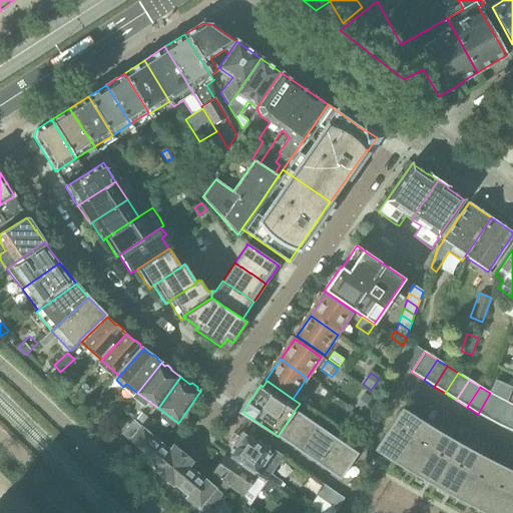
[(489,420),(500,399),(490,393),(478,414),(489,420)]
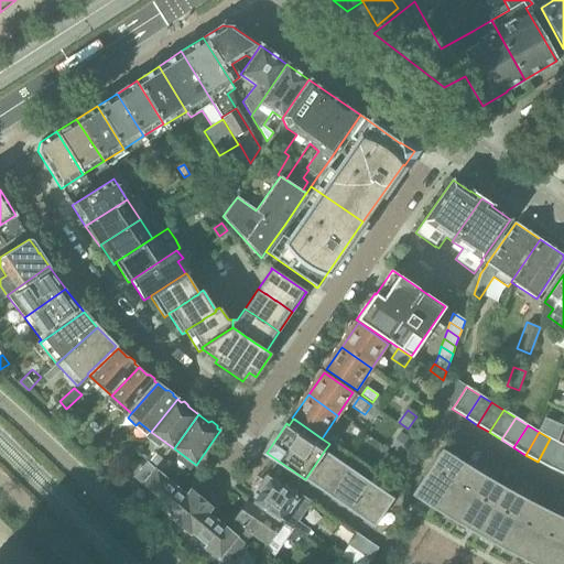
[(410,441),(401,434),(392,447),(401,454),(410,441)]
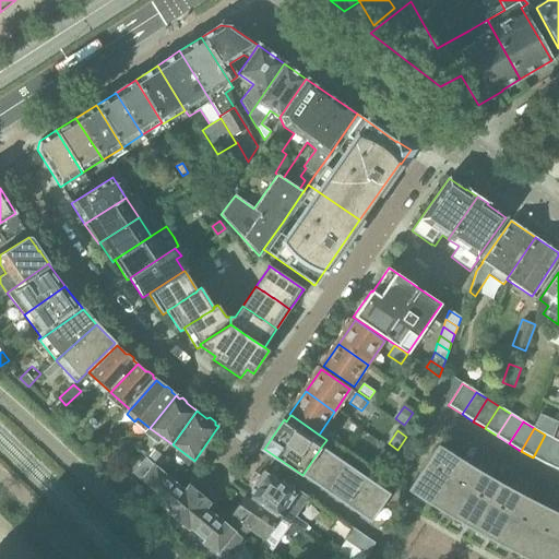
[(110,431),(104,441),(113,448),(119,439),(110,431)]
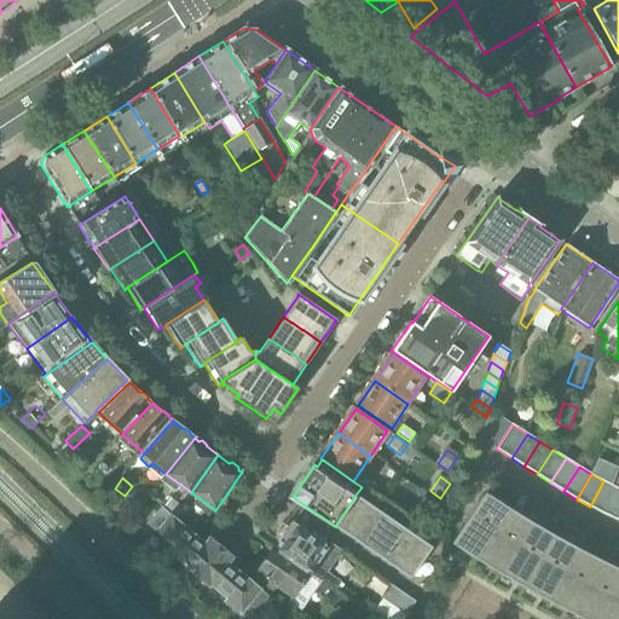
[(365,478),(360,486),(362,487),(371,495),(377,486),(365,478)]
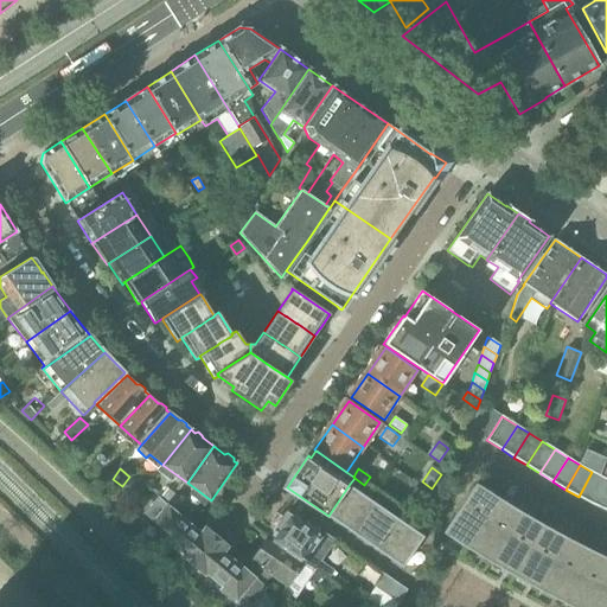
[(605,479),(600,477),(592,472),(579,497),(590,503),(592,504),(605,479)]
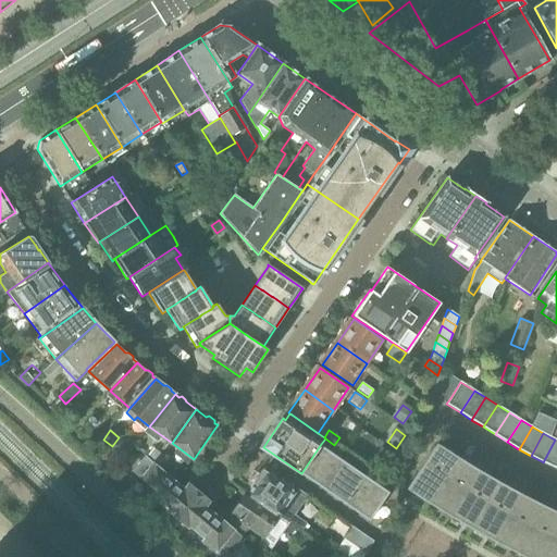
[(556,468),(556,465),(556,440),(555,440),(543,462),(556,468)]
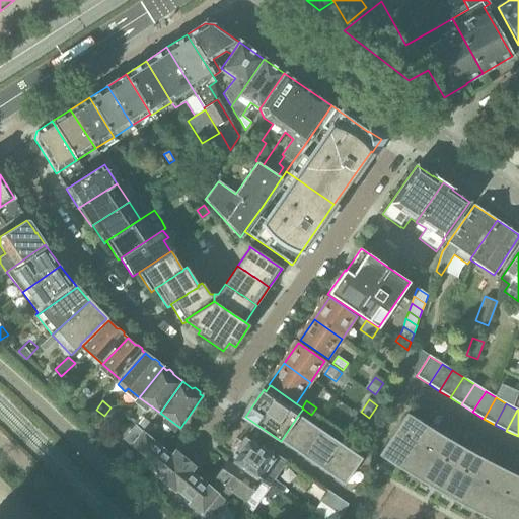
[(299,414),(281,441),(289,447),(292,444),(303,452),(301,455),(302,456),(321,429),(299,414)]
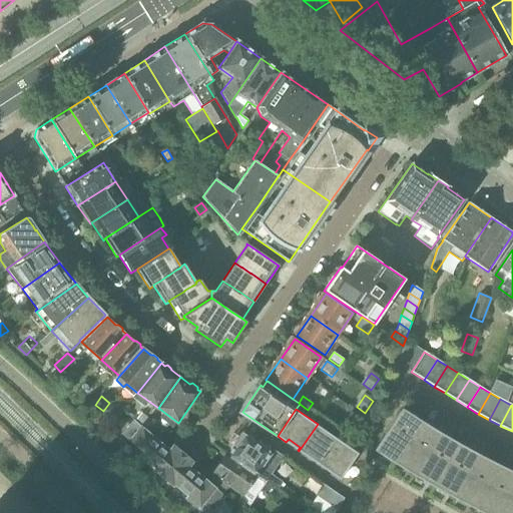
[(375,450),(395,463),(421,422),(402,409),(397,417),(375,450)]
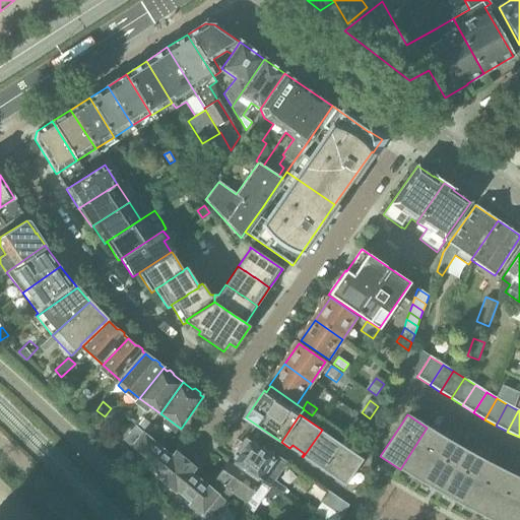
[(151,424),(145,418),(138,428),(144,433),(151,424)]
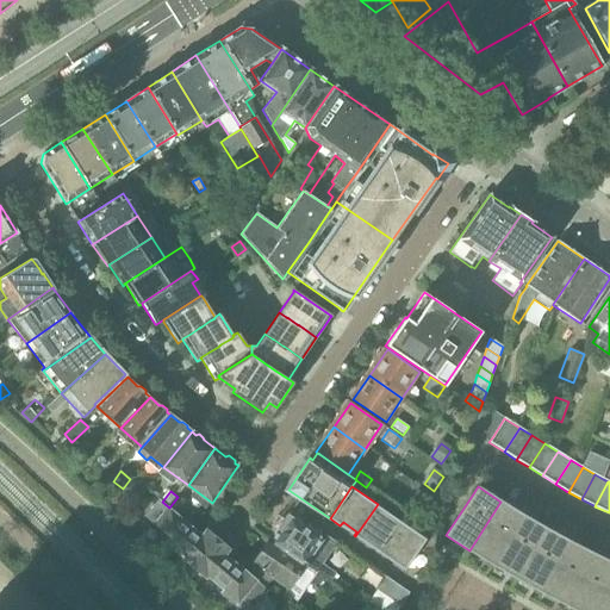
[(428,499),(418,492),(409,506),(418,512),(428,499)]
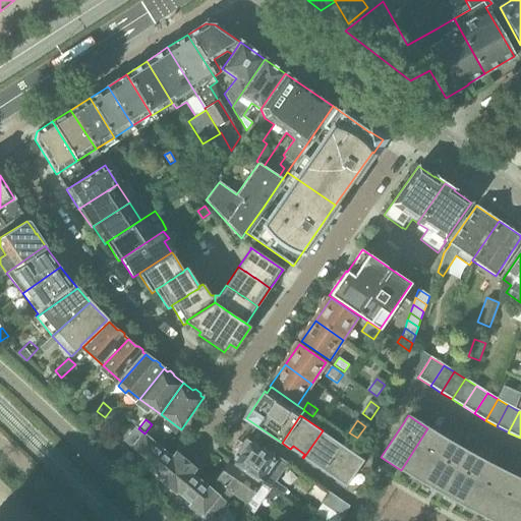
[(158,429),(152,424),(145,433),(151,439),(158,429)]
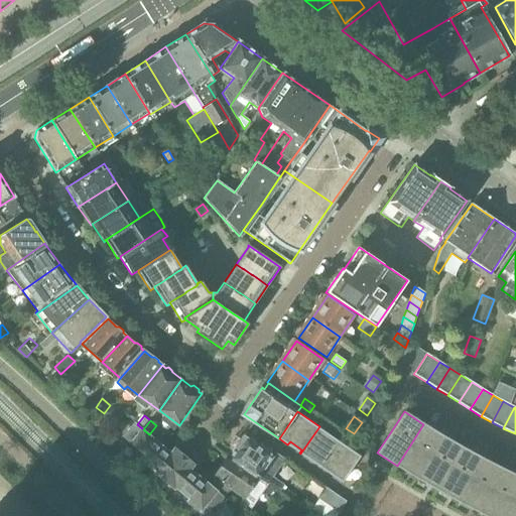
[(155,473),(167,483),(186,459),(177,450),(174,456),(149,434),(143,429),(137,424),(125,438),(146,456),(143,459),(157,471),(155,473)]
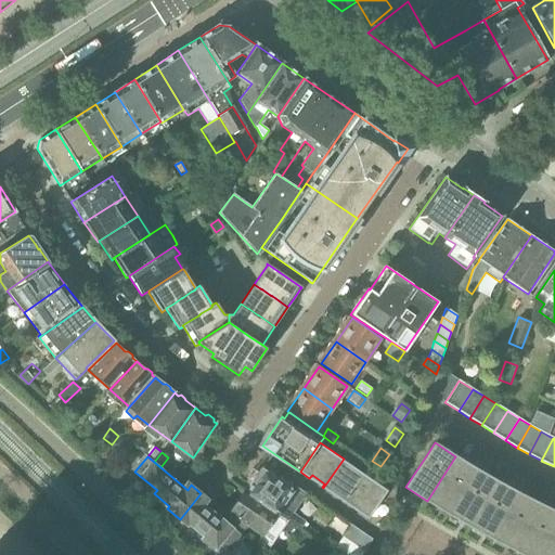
[(455,456),(427,501),(449,515),(476,468),(455,456)]
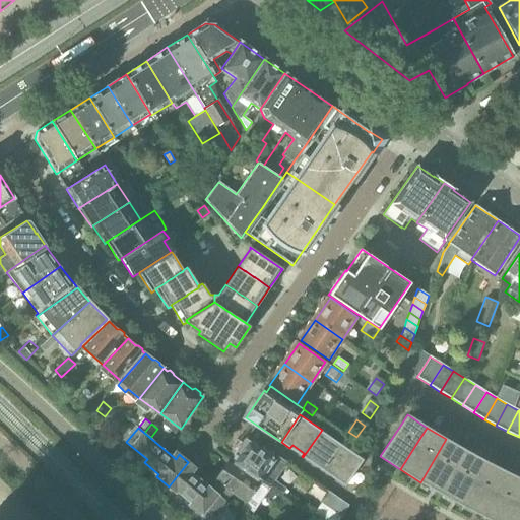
[(322,430),(303,457),(312,463),(314,460),(326,468),(323,471),(325,472),(343,445),(322,430)]
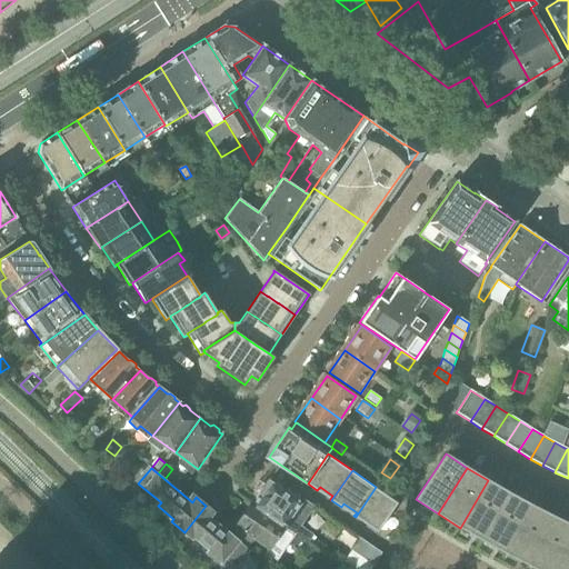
[(460,528),(482,540),(509,492),(488,480),(460,528)]
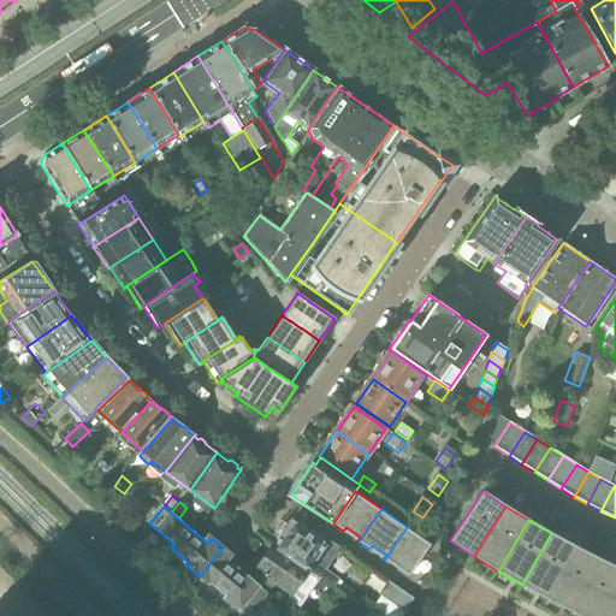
[(292,522),(276,546),(333,586),(338,579),(326,570),(342,549),(329,539),(325,545),(292,522)]
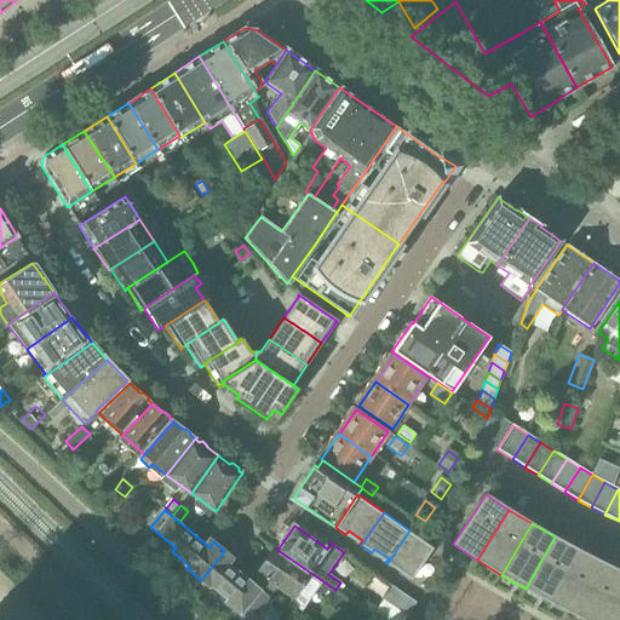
[(435,549),(409,530),(388,563),(397,570),(400,567),(415,578),(435,549)]
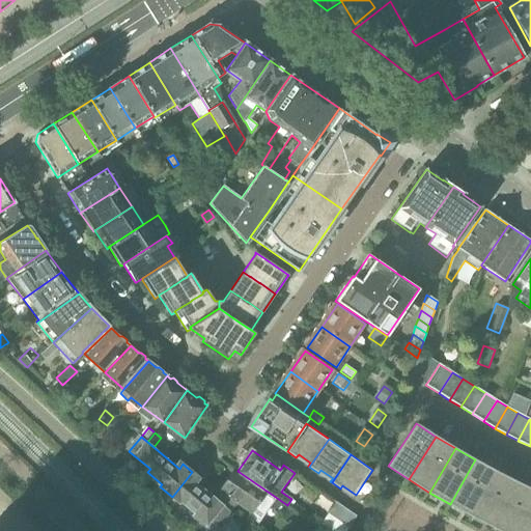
[(475,459),(450,504),(471,515),(495,471),(475,459)]
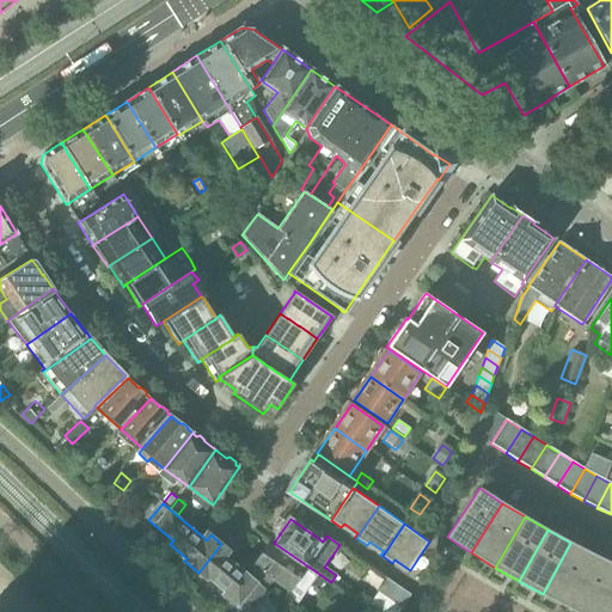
[(256,567),(249,576),(267,591),(276,580),(289,589),(286,595),(298,604),(313,582),(324,591),(323,592),(352,611),(365,611),(368,609),(367,607),(331,582),(274,543),(271,542),(256,565),(256,567)]
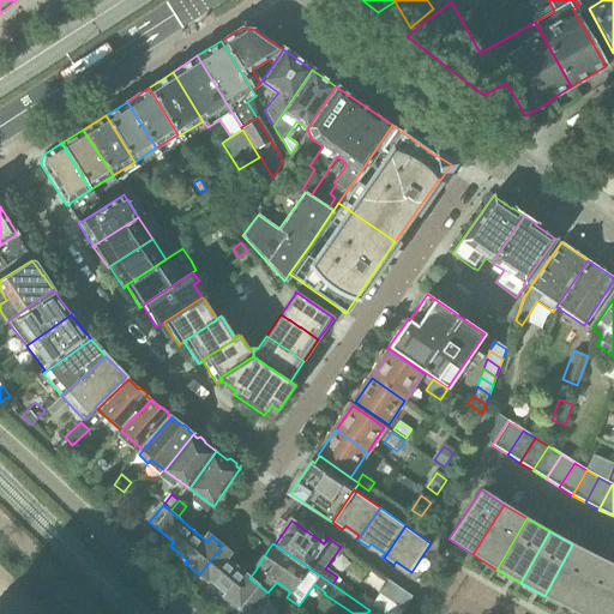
[(545,596),(570,609),(596,557),(572,545),(545,596)]
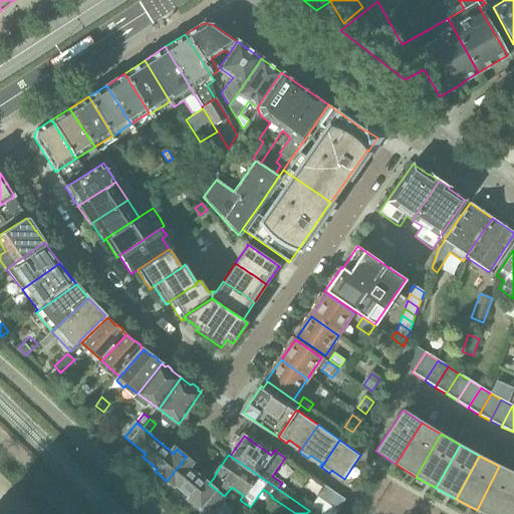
[(226,498),(224,496),(209,484),(188,466),(192,461),(186,457),(167,481),(175,488),(176,486),(189,498),(187,500),(199,511),(204,505),(213,513),(226,498)]
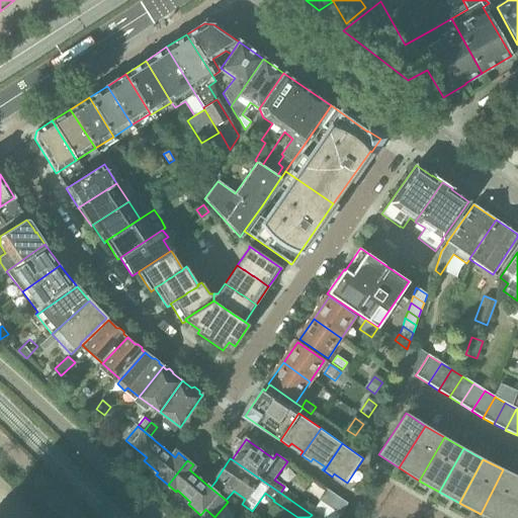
[(517,477),(503,469),(481,514),(488,517),(504,517),(517,489),(517,477)]
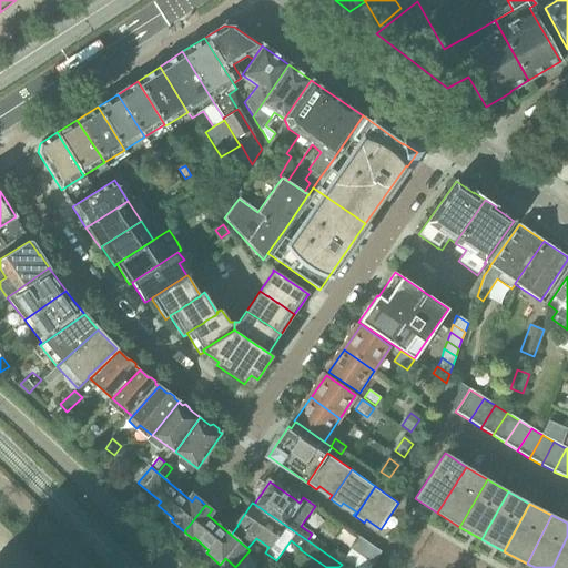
[(567,567),(567,536),(553,567),(567,567)]
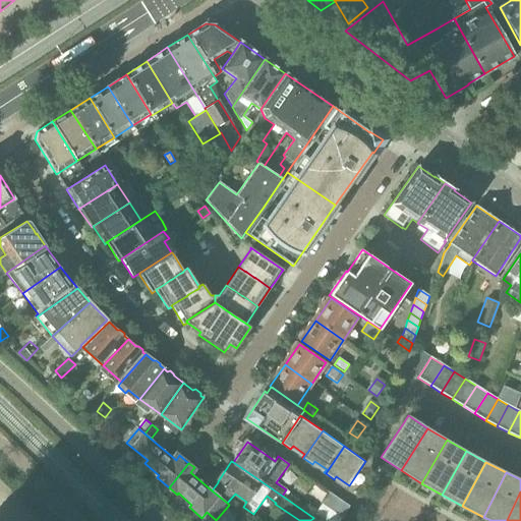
[(337,498),(330,493),(322,504),(329,509),(337,498)]
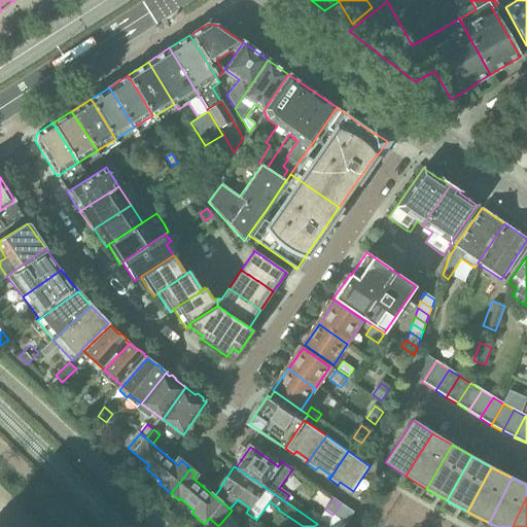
[(332,515),(340,519),(348,507),(341,503),(332,515)]
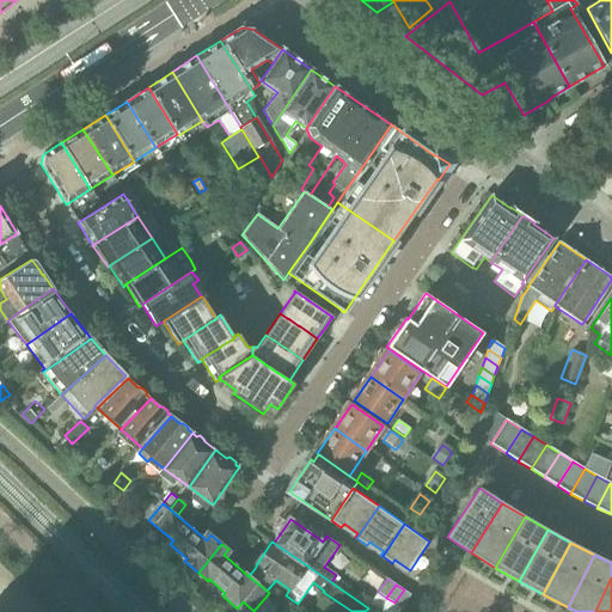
[(404,589),(395,603),(402,609),(411,595),(404,589)]
